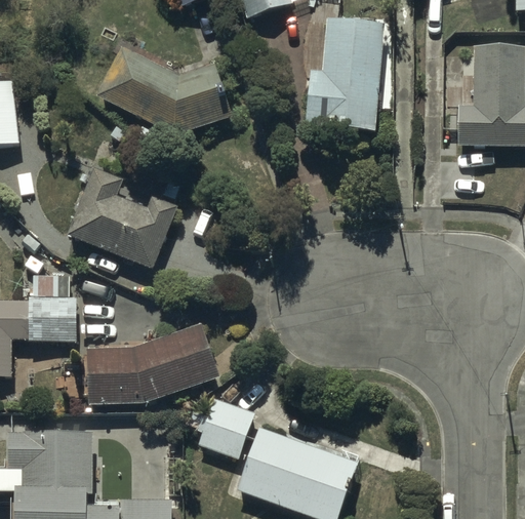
[(239,0),(244,17),(294,2),(293,0),(239,0)]
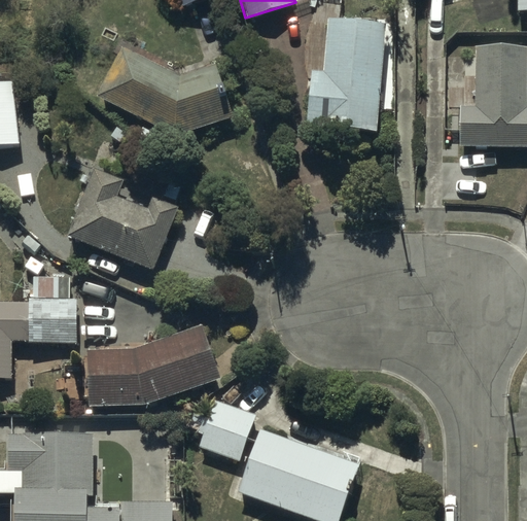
[(515,0),(516,12),(526,11),(526,0),(515,0)]
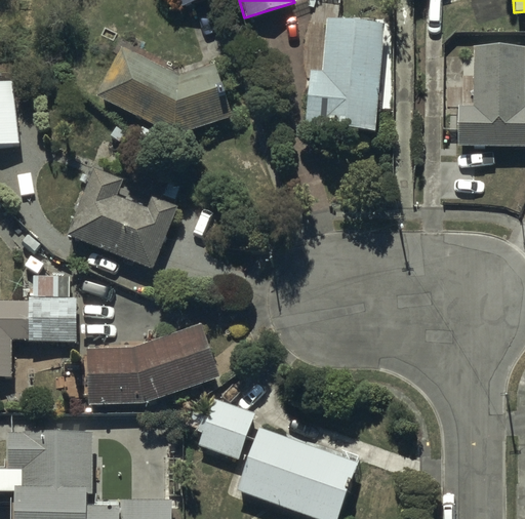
[(382,24),(326,20),(323,71),(309,70),(305,126),(374,131),(382,24)]
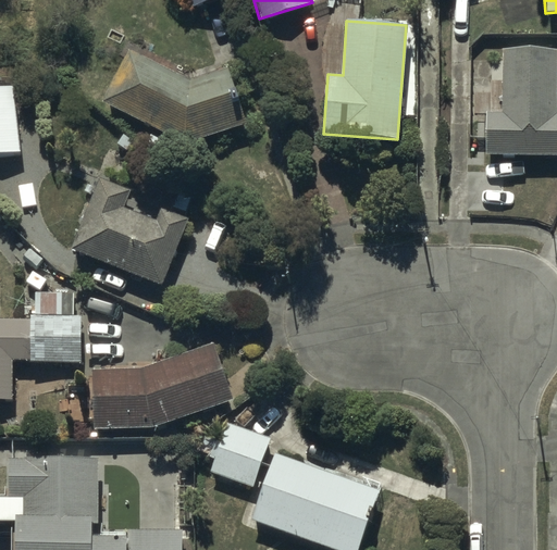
[(556,49),(503,49),(503,112),(484,112),(484,155),(556,154),(556,114),(556,49)]
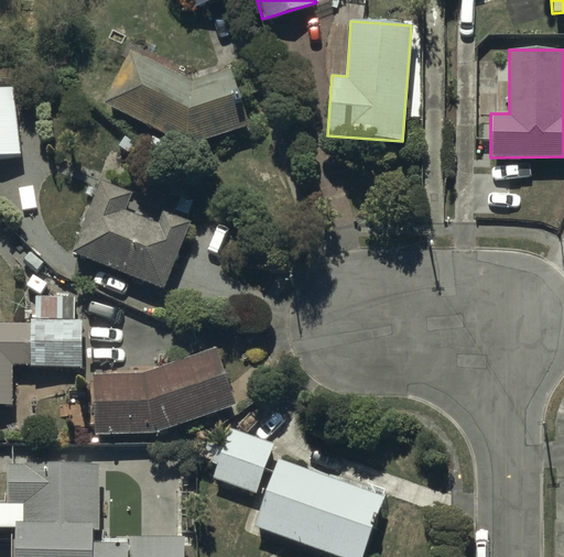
[(133,54),(106,104),(187,145),(247,124),(228,71),(192,84),(133,54)]
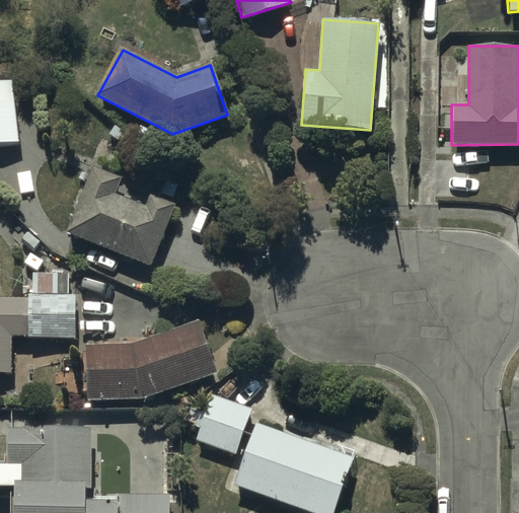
[(13,80),(0,80),(0,145),(19,143),(13,80)]
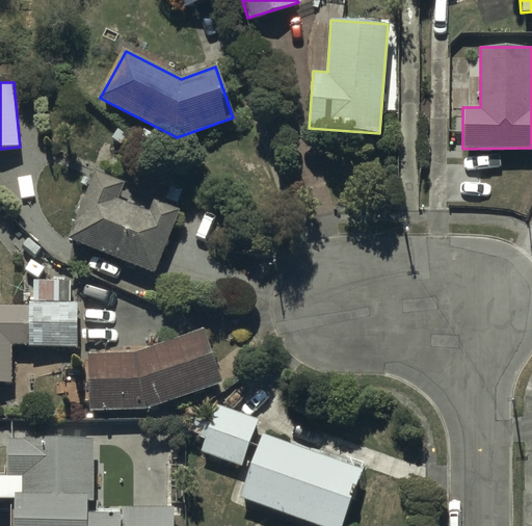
[(151,193),(95,172),(68,238),(155,272),(180,210),(149,198),(151,193)]
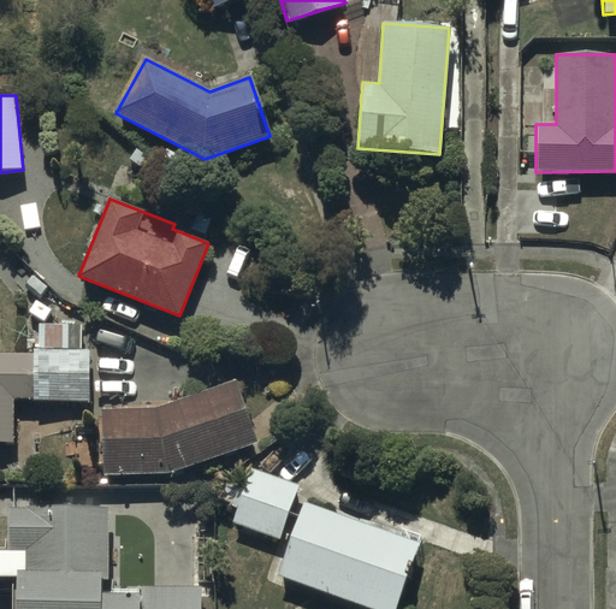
[(47,301),(37,294),(33,313),(43,317),(47,301)]
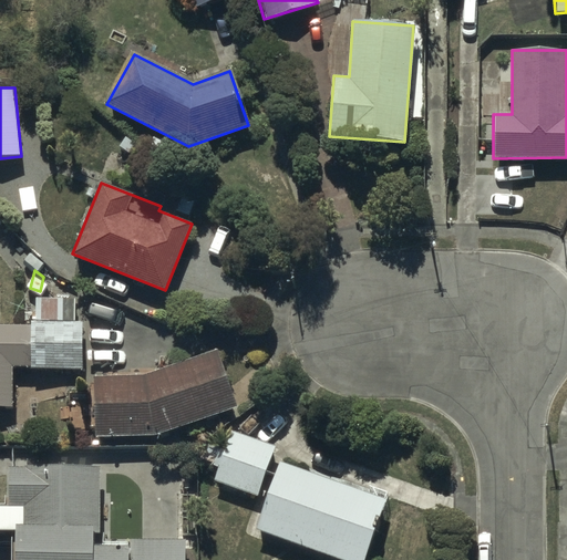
[(33,297),(33,321),(0,321),(0,406),(10,406),(9,367),(83,367),(82,321),(62,321),(62,315),(65,315),(65,301),(62,301),(62,297),(33,297)]
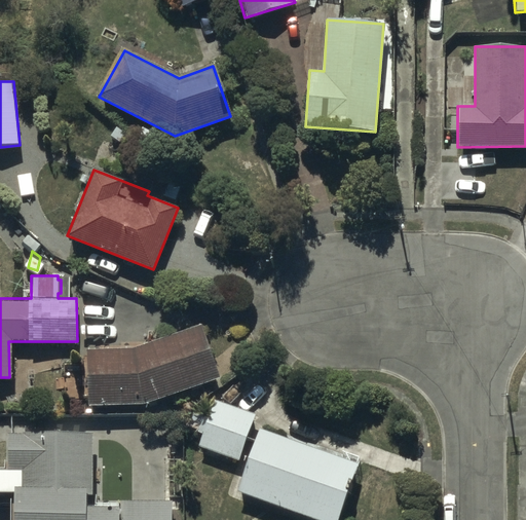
[(134,348),(86,350),(88,406),(145,402),(218,378),(200,327),(134,348)]
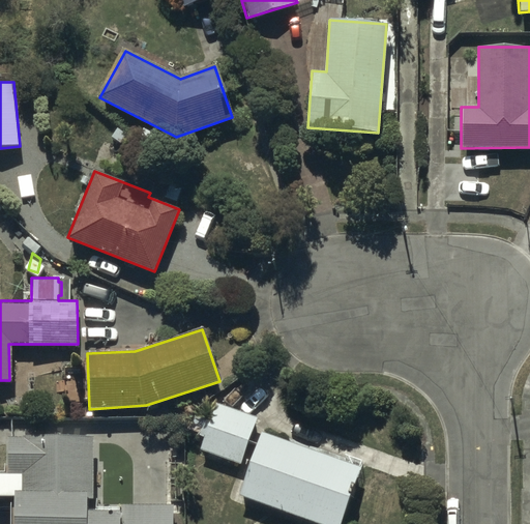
[(212,404),(199,447),(242,461),(256,416),(212,404)]
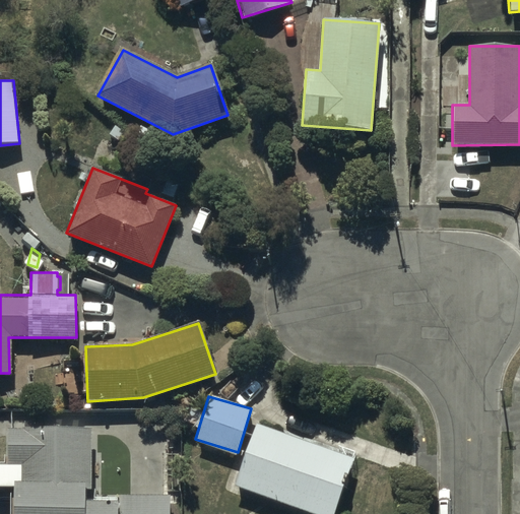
[(333,513),(353,460),(257,425),(235,485),(314,513),(333,513)]
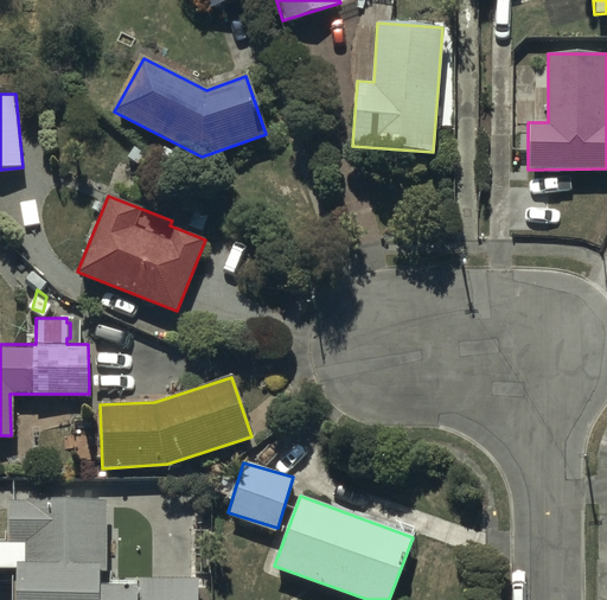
[(98,498),(6,498),(6,573),(10,573),(10,599),(198,599),(198,581),(139,581),(139,573),(98,573),(98,498)]
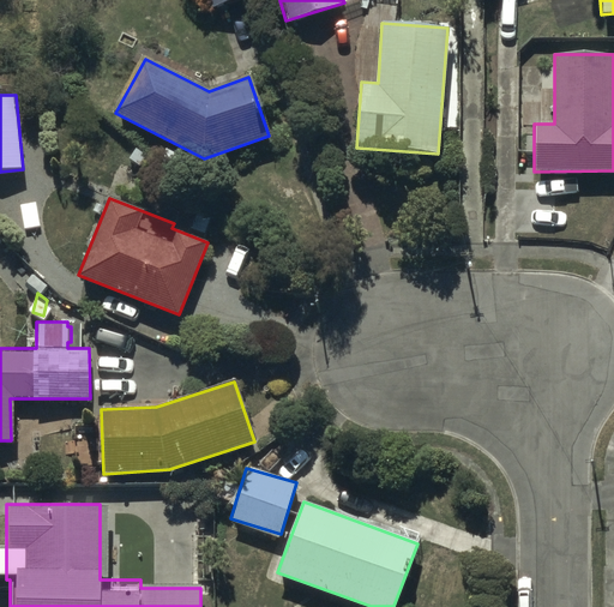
All buildings are outlined.
